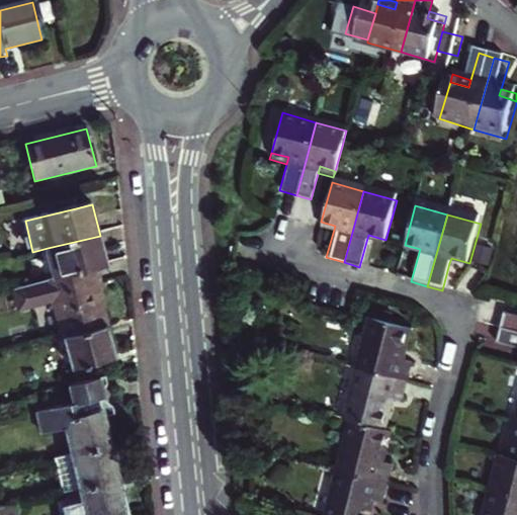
[(320,229),(333,233),(335,226),(321,222),(320,228),(320,229)]
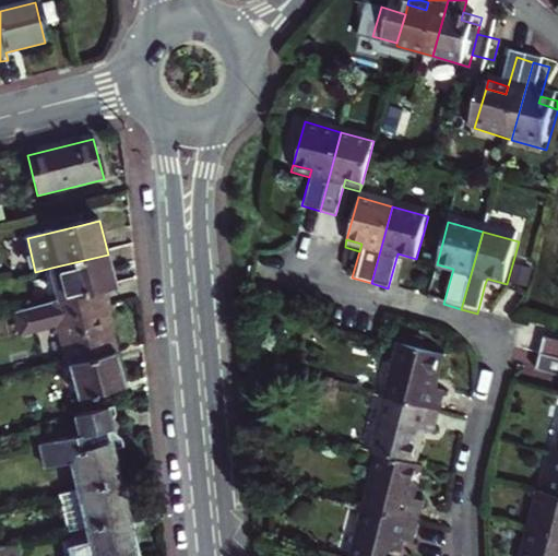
[(414,267),(416,259),(398,253),(395,261),(414,267)]
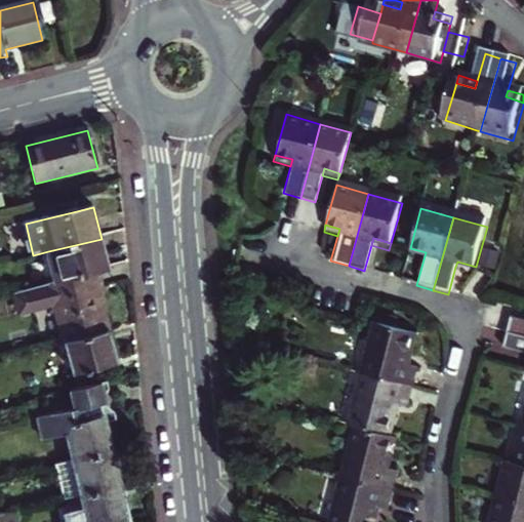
[(56,283),(92,274),(110,271),(102,239),(48,251),(56,283)]
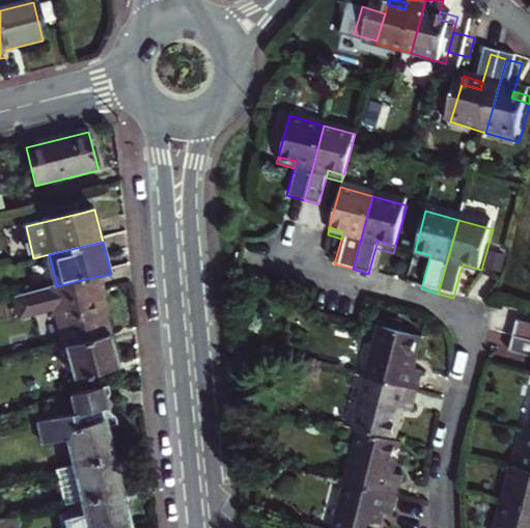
[(504,253),(490,249),(485,268),(500,271),(504,253)]
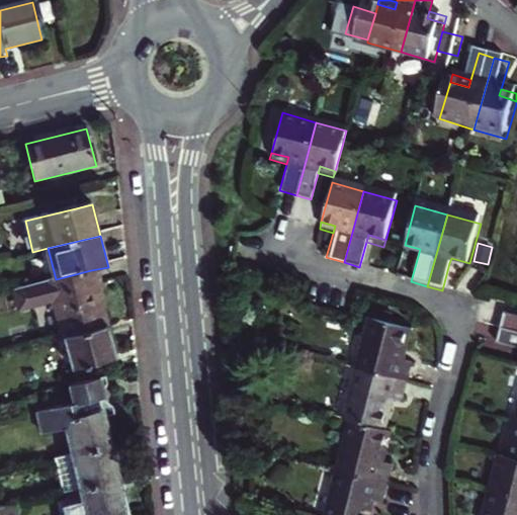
[(403,252),(418,256),(420,249),(405,245),(403,252)]
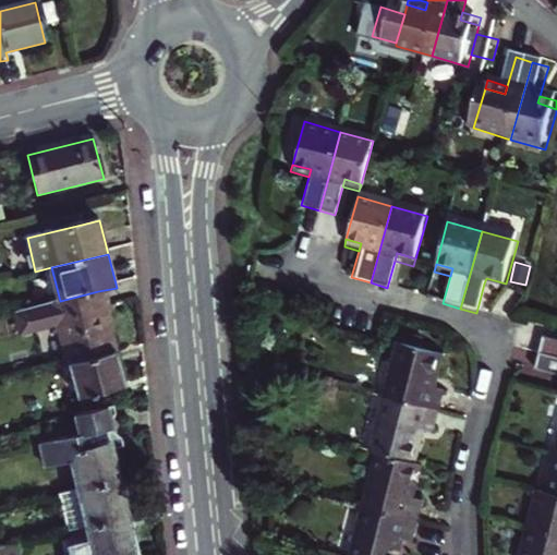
[(504,289),(506,284),(486,278),(484,284),(504,289)]
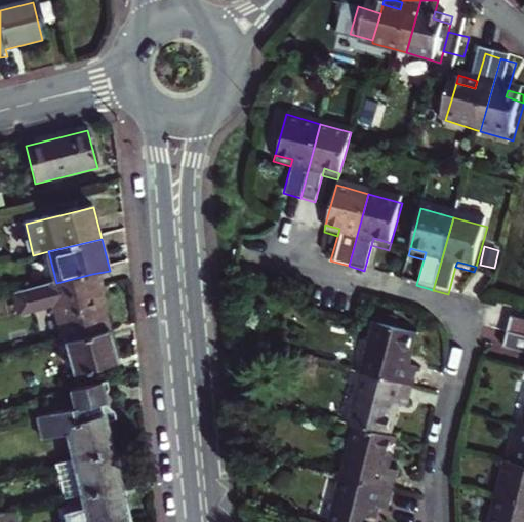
[(107,334),(92,274),(56,283),(46,285),(11,293),(14,308),(22,313),(51,306),(61,346),(64,345),(107,334)]
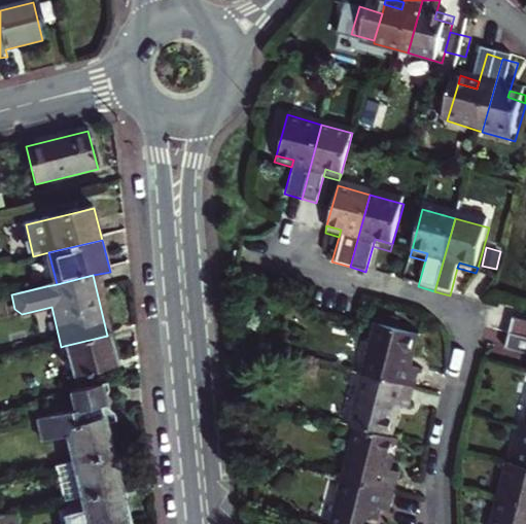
[(525,322),(513,319),(507,336),(525,341),(525,322)]
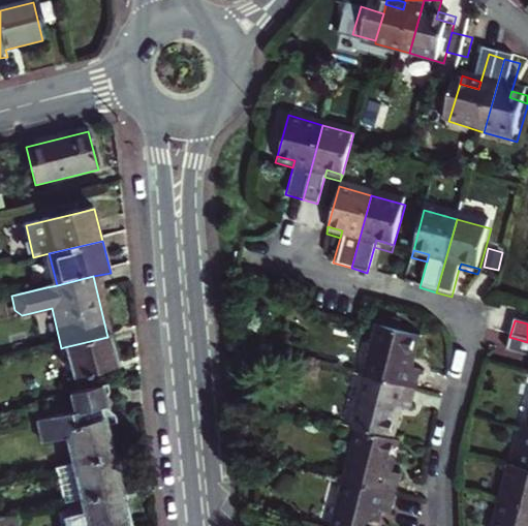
[(376,323),(362,373),(412,388),(417,366),(408,364),(416,334),(376,323)]
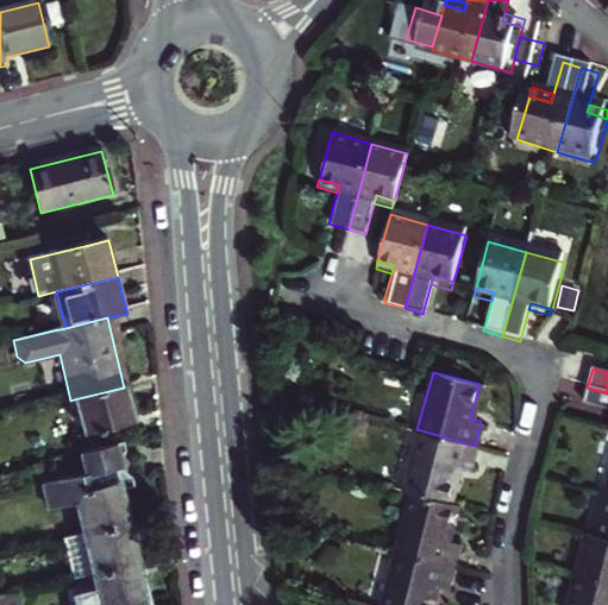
[(132,422),(124,388),(74,399),(82,435),(132,422)]
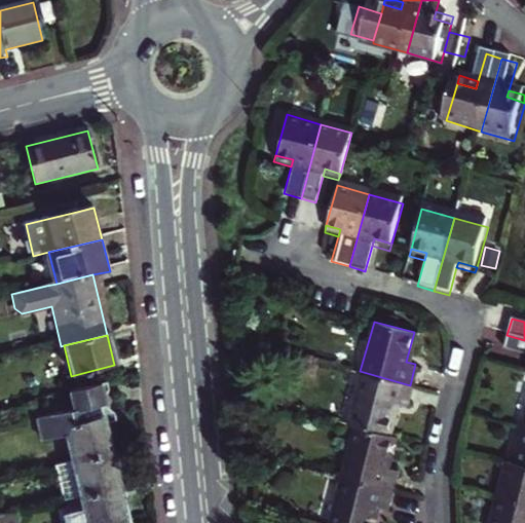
[(524,340),(507,335),(502,350),(524,357),(524,340)]
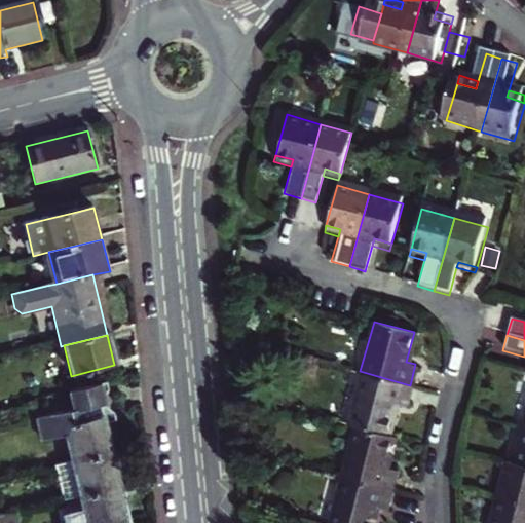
[(354,425),(386,434),(395,402),(405,405),(410,385),(360,371),(346,423),(354,425)]
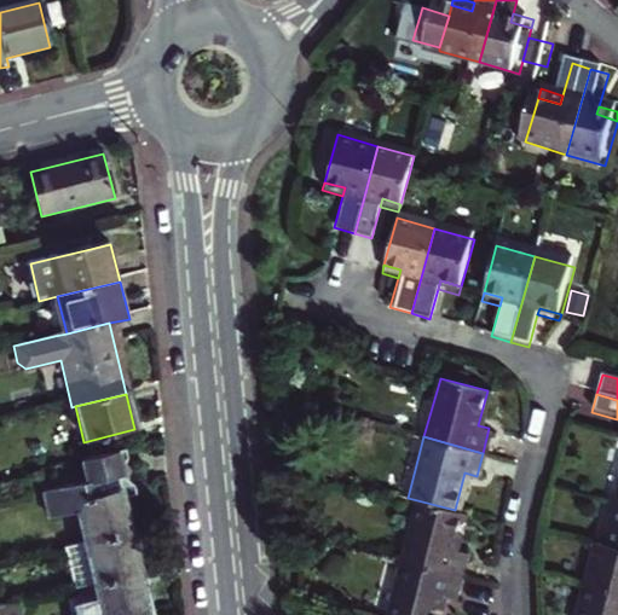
[(127,452),(81,462),(87,486),(44,497),(50,521),(79,514),(87,546),(134,534),(126,502),(138,498),(136,489),(126,485),(122,470),(130,460),(127,452)]
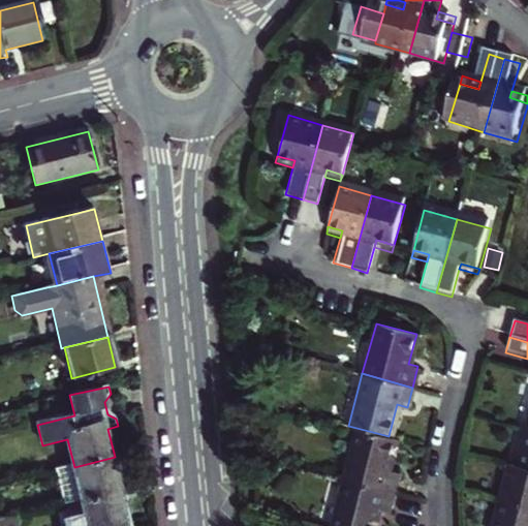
[(342,480),(392,493),(398,471),(387,468),(396,438),(389,436),(356,428),(342,480)]
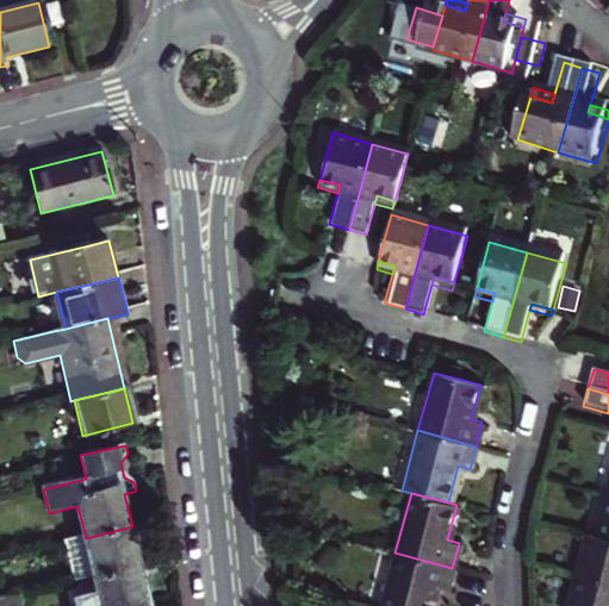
[(608,495),(596,537),(608,539),(608,495)]
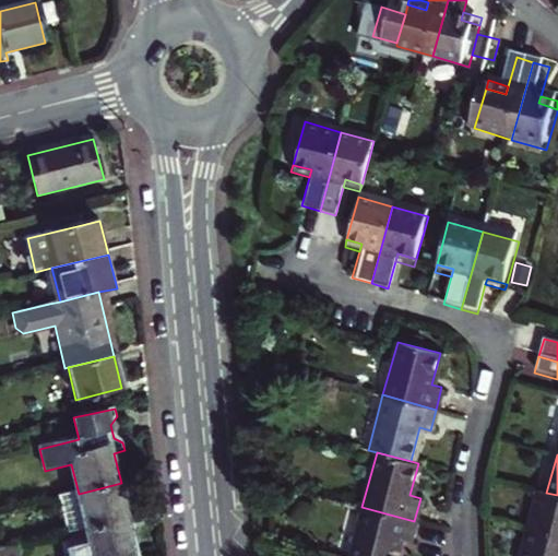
[(121,483),(79,494),(87,531),(131,520),(121,483)]
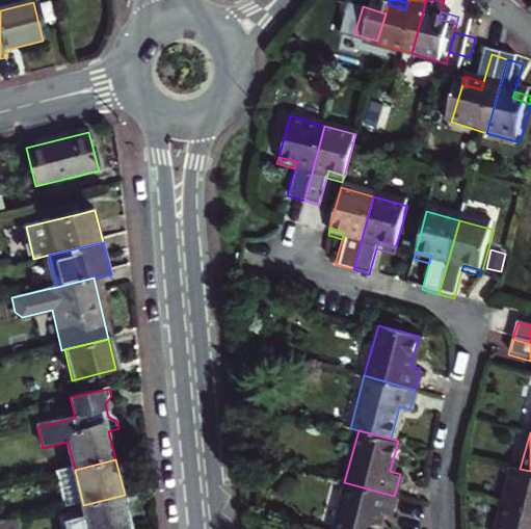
[(530,471),(520,469),(510,466),(502,497),(530,504),(530,471)]
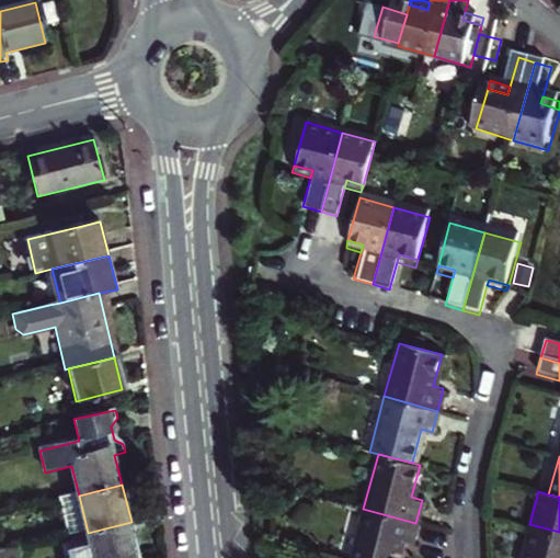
[(415,523),(363,509),(350,557),(393,557),(399,539),(410,543),(415,523)]
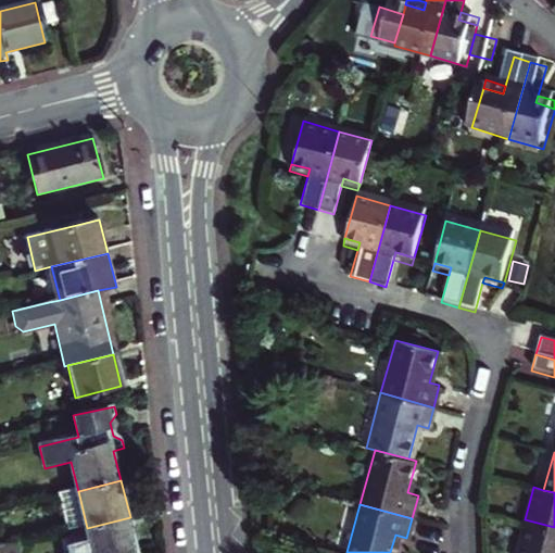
[(130,517),(87,528),(90,541),(68,547),(70,552),(138,552),(130,517)]
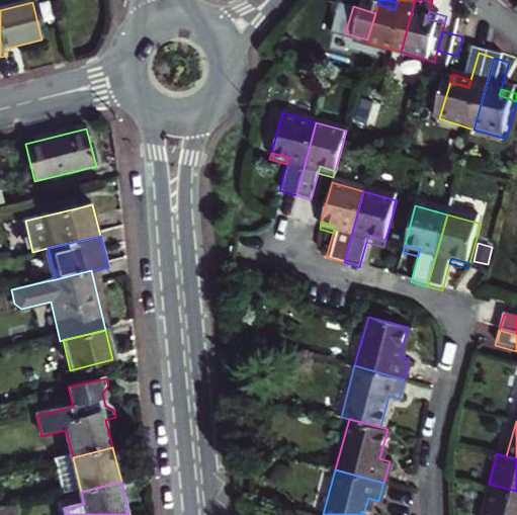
[(516,491),(489,484),(481,514),(516,514),(516,491)]
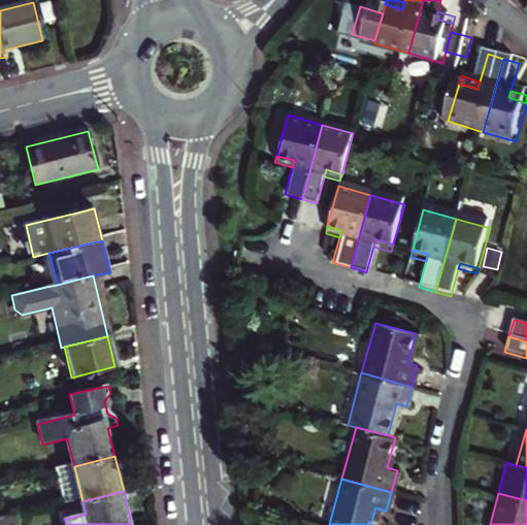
[(0,520),(0,524),(22,524),(20,516),(0,520)]
